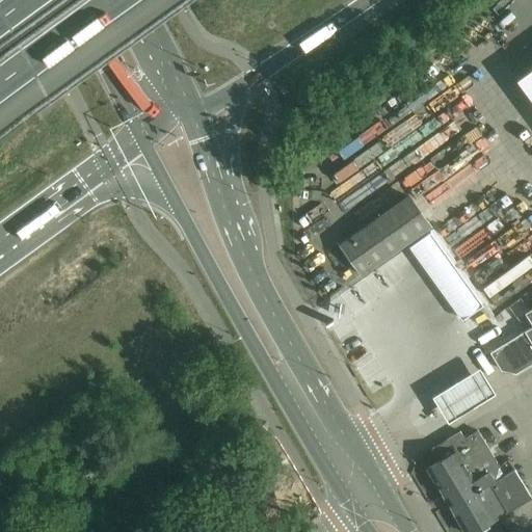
[(513,0),(501,0),(499,1),(503,15),(517,9),(513,0)]
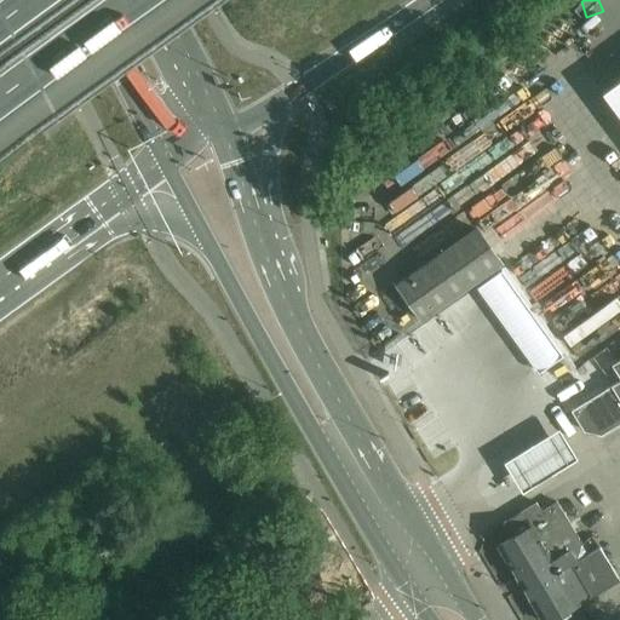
[(532,75),(585,24),(573,12),(520,63),(532,75)]
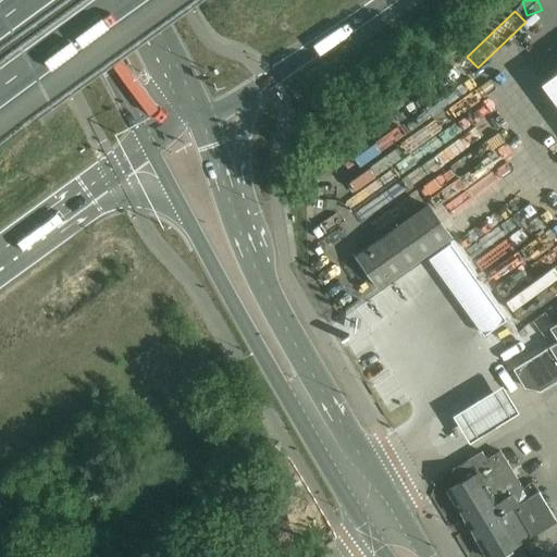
[(244,39),(257,38),(256,23),(243,24),(244,39)]
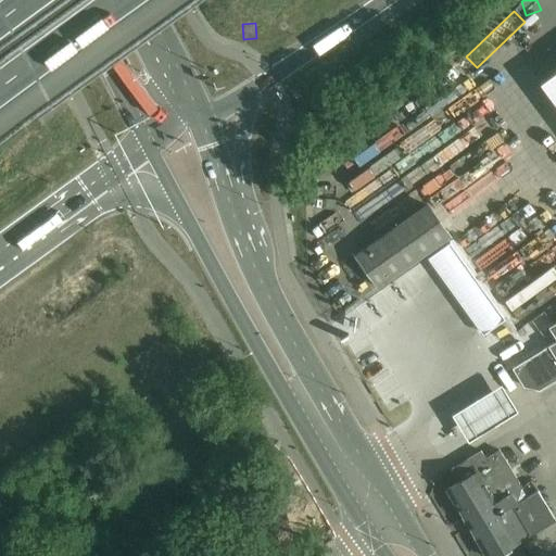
[(555,71),(540,83),(555,104),(555,71)]
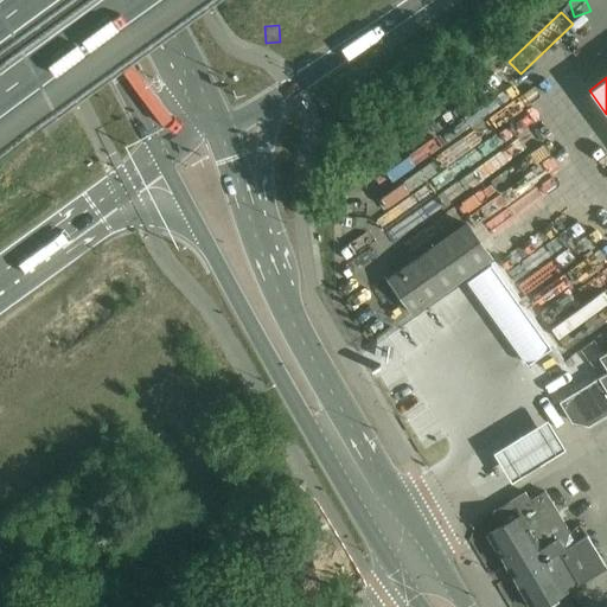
[(505,155),(458,190),(480,222),(477,223),(491,243),(487,246),(492,253),(535,223),(519,200),(506,210),(497,196),(515,184),(524,197),(531,192),(505,155)]
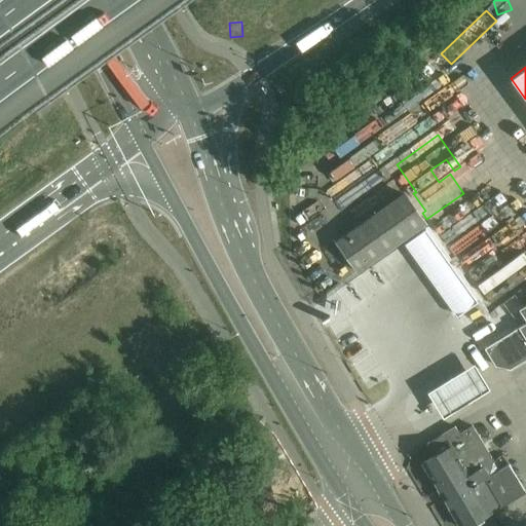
[(429,228),(455,262),(508,222),(489,197),(485,200),(478,191),(429,228)]
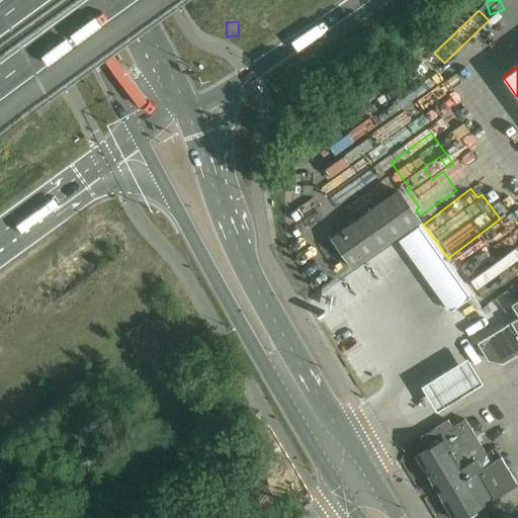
[(398,190),(332,238),(353,267),(419,220),(398,190)]
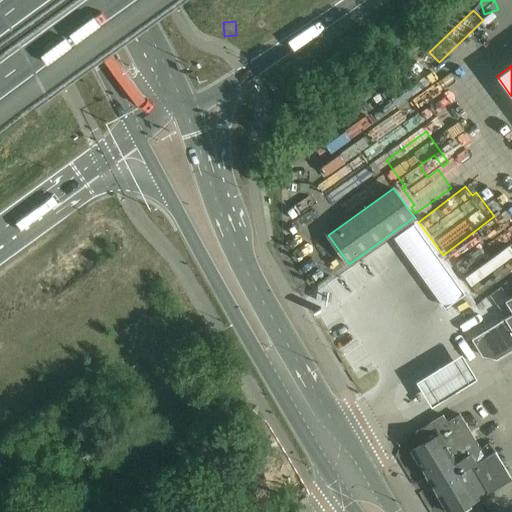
[(395,237),(399,243),(419,229),(414,223),(395,237)]
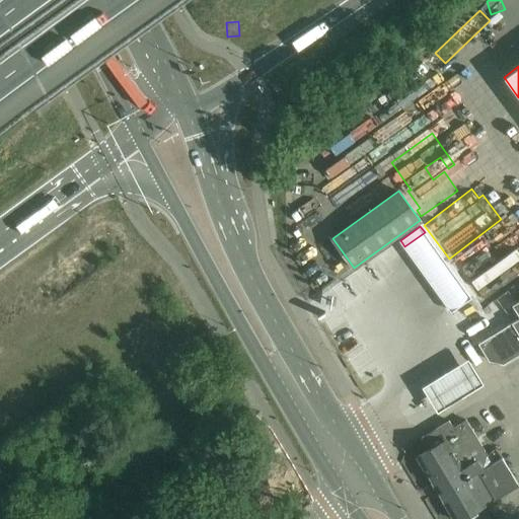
[(518,277),(514,269),(471,295),(478,306),(518,281),(518,277)]
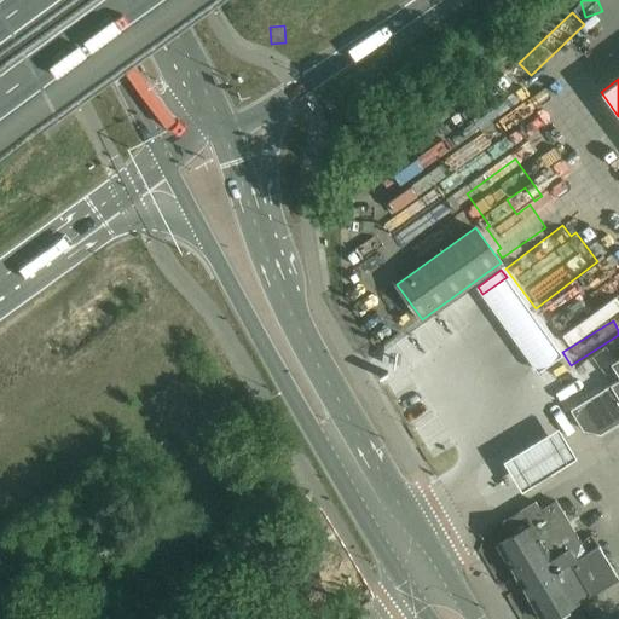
[(600,433),(618,421),(618,358),(611,364),(618,377),(618,380),(571,409),(584,429),(600,433)]
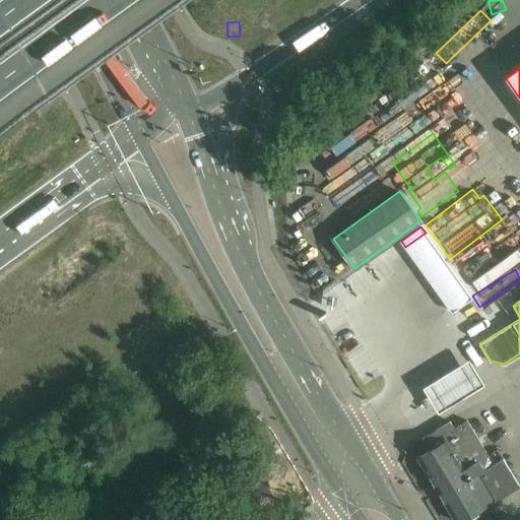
[(468,360),(423,387),(431,400),(437,411),(483,384),(476,372),(468,360)]
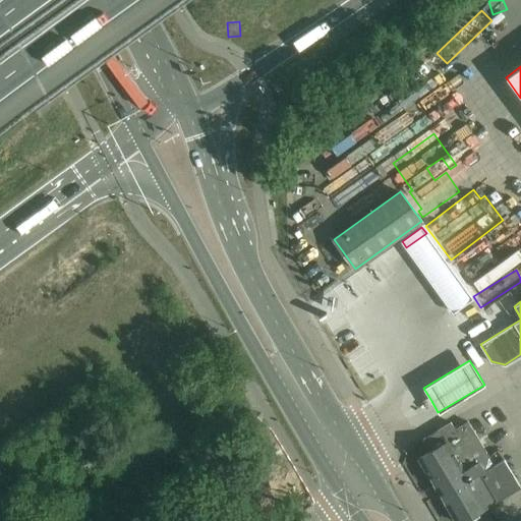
[(496,503),(520,487),(504,460),(484,472),(480,465),(490,459),(469,423),(456,431),(451,422),(424,439),(431,451),(419,458),(456,520),(462,520),(486,507),(495,502),(496,503)]
